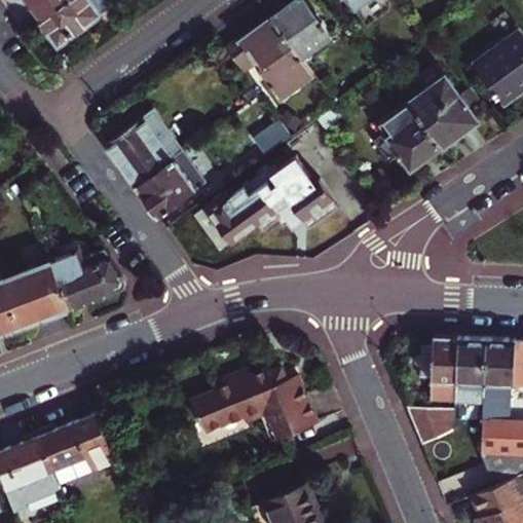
[(23,0),(37,20),(64,0),(23,0)]
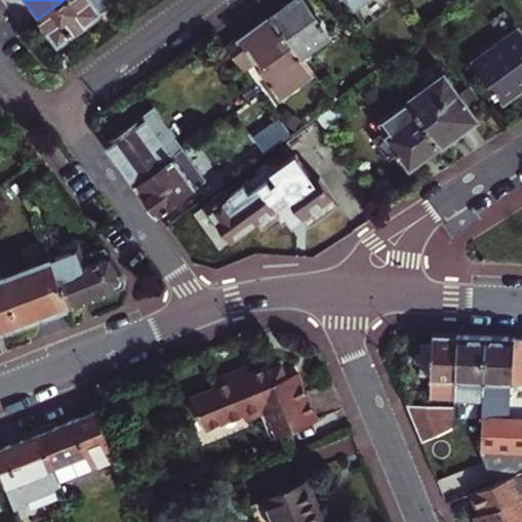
[(64,0),(37,19),(56,46),(108,8),(102,0),(64,0)]
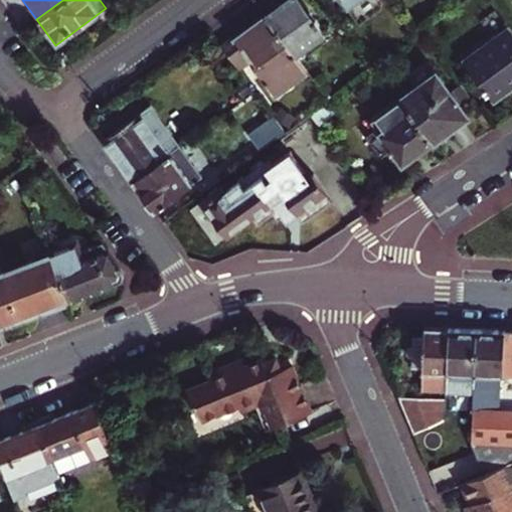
[(296,0),(288,0),(266,16),(295,56),(323,36),(296,0)]
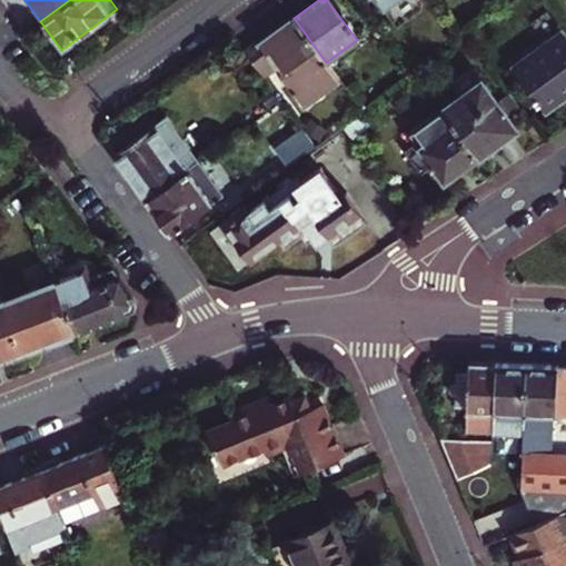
[(374,0),(380,9),(391,0),(374,0)]
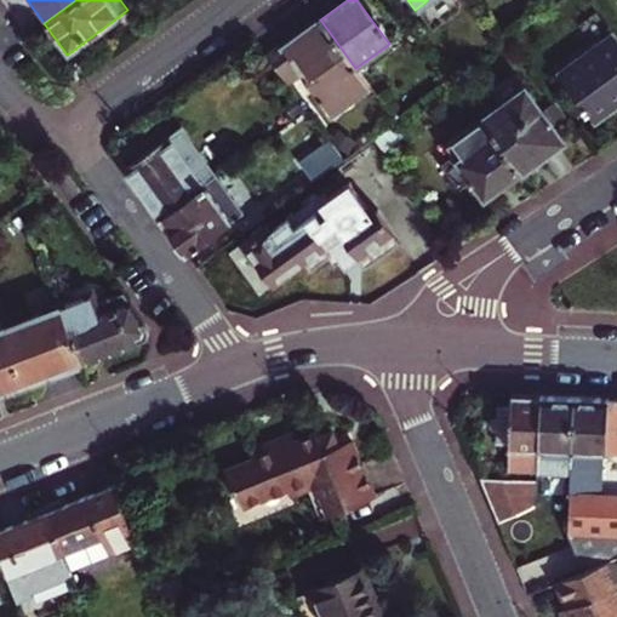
[(267,58),(287,87),(301,76),(329,115),(369,87),(355,68),(320,20),(267,58)]
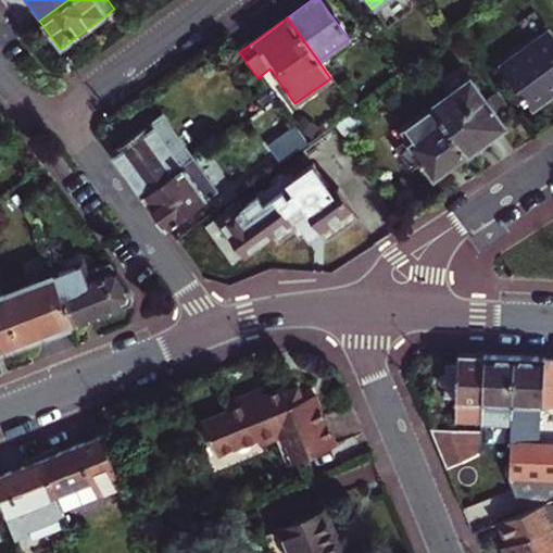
[(552,36),(551,33),(510,61),(539,104),(552,95),(552,36)]
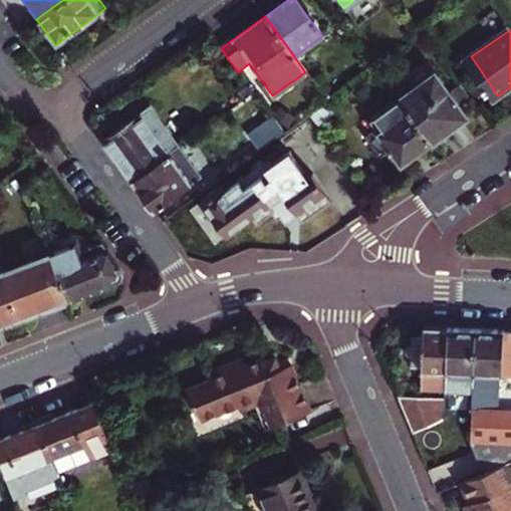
[(399,99),(431,143),(464,118),(434,76),(399,99)]
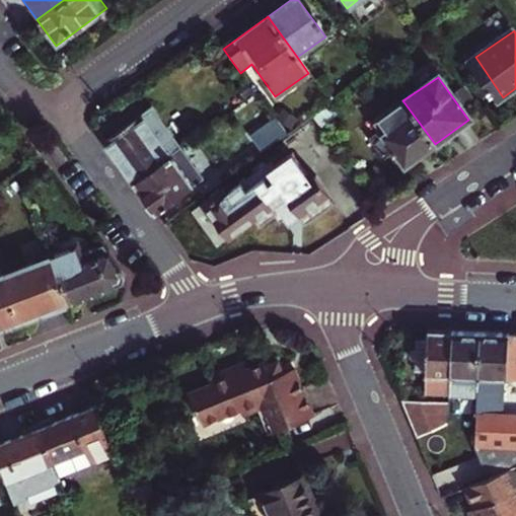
[(374,135),(386,127),(411,161),(435,144),(402,100),(367,126),(374,135)]
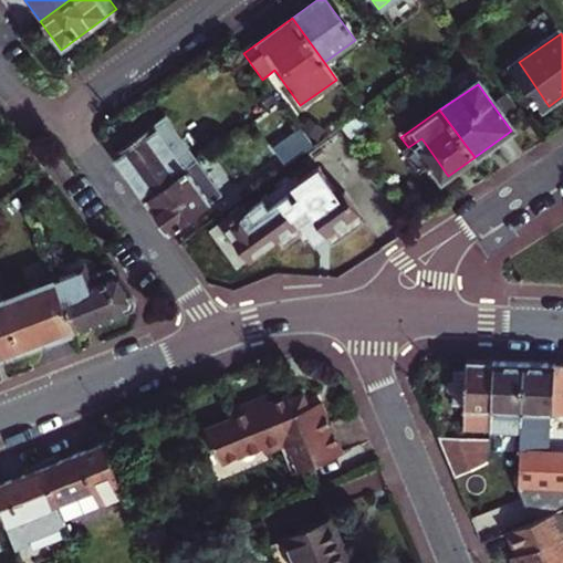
[(308,113),(294,123),(300,129),(312,147),(325,137),(308,113)]
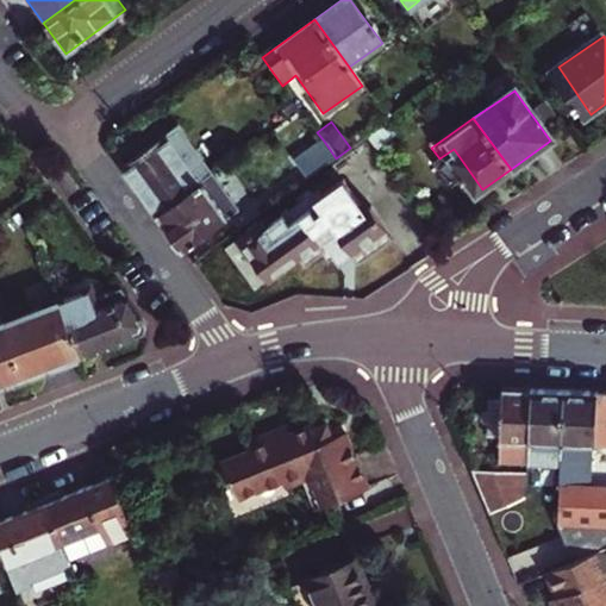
[(177,126),(120,167),(156,217),(212,176),(177,126)]
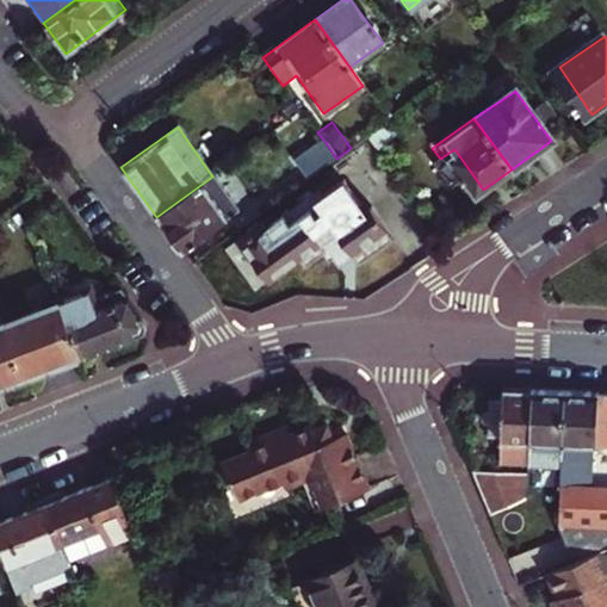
[(307,180),(336,159),(323,140),(293,161),(307,180)]
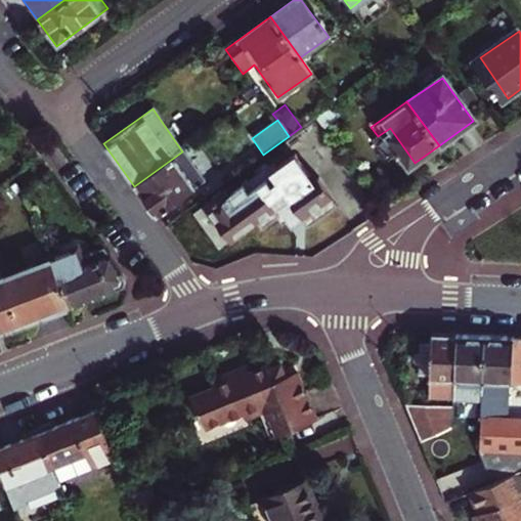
[(378,136),(402,172),(415,163),(390,128),(378,136)]
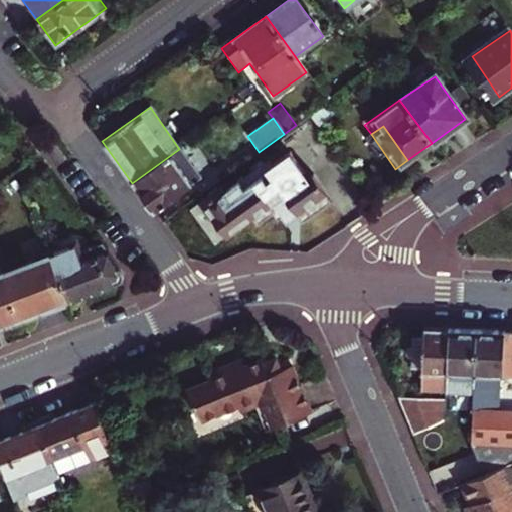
[(201,179),(179,149),(132,183),(154,213),(201,179)]
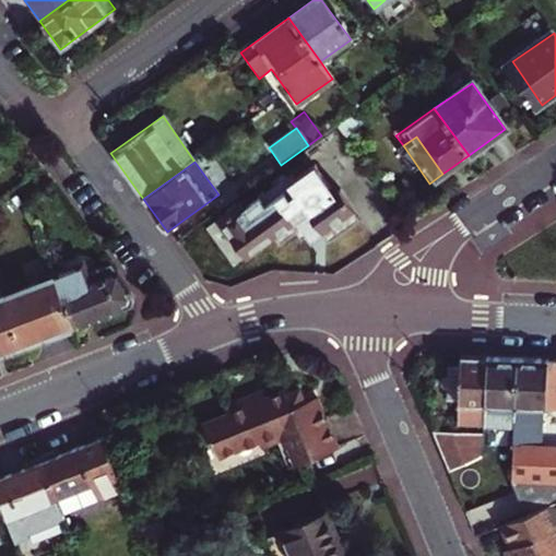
[(243,211),(239,206),(219,222),(245,258),(271,239),(276,246),(295,232),(290,224),(304,213),(326,243),(357,219),(336,191),(331,194),(310,167),(292,181),(288,176),(243,211)]
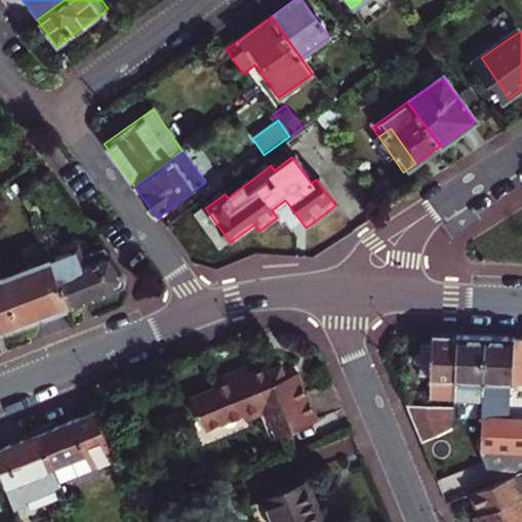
[(70,251),(47,261),(52,272),(67,309),(121,287),(123,286),(124,284),(124,282),(124,280),(108,257),(102,249),(73,261),(70,251)]
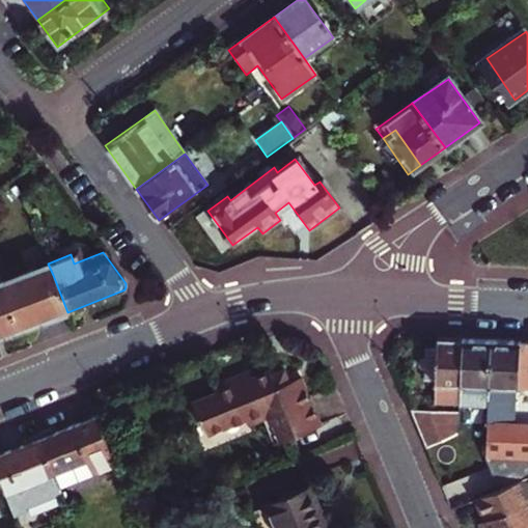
[(21,331),(67,312),(53,275),(48,264),(1,282),(8,298),(21,331)]
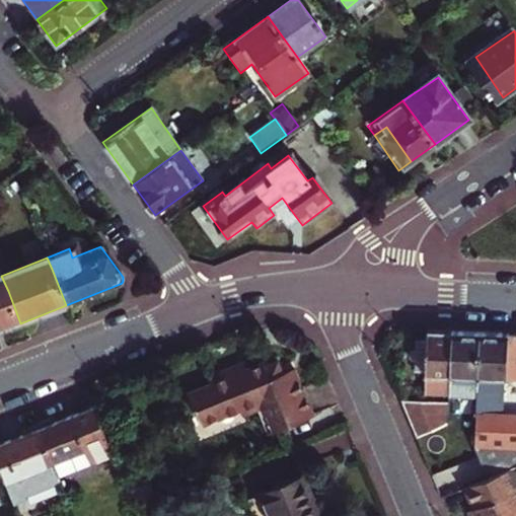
[(0,330),(20,323),(8,291),(1,276),(0,276),(0,330)]
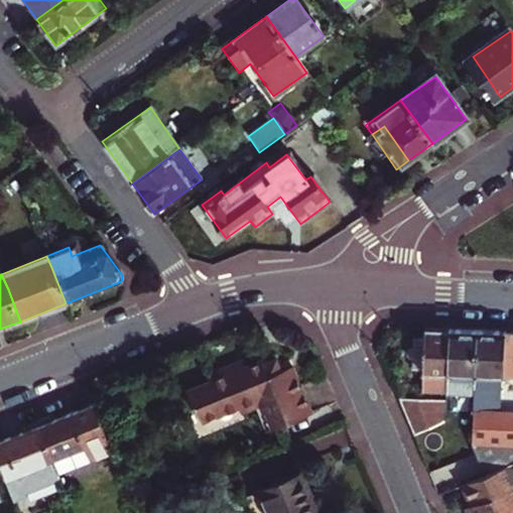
[(420,394),(445,395),(447,332),(422,331),(422,348),(412,348),(412,359),(409,359),(406,360),(406,364),(408,366),(411,366),(411,378),(421,378),(420,394)]
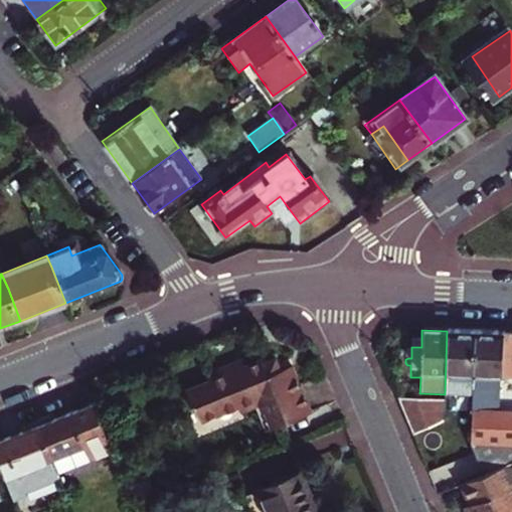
[(447,331),(445,394),(473,395),(475,332),(447,331)]
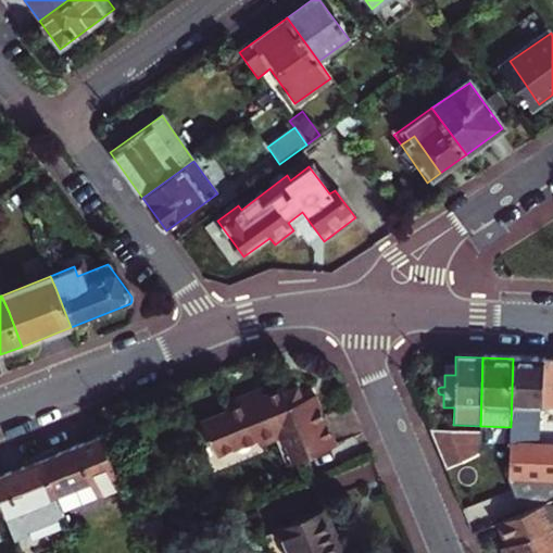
[(552,360),(528,360),(513,359),(511,427),(508,480),(552,481),(552,447),(538,447),(540,406),(552,405),(552,360)]
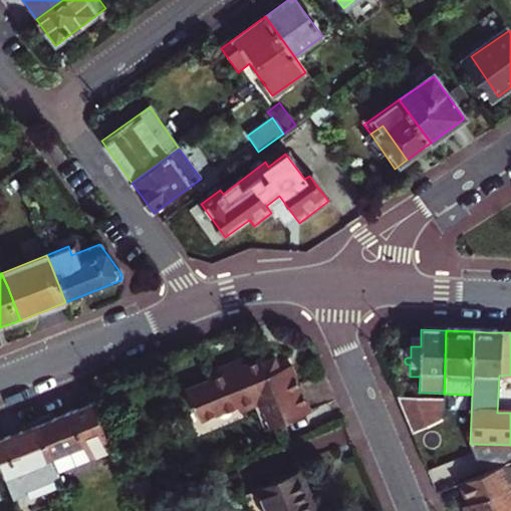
[(257,358),(240,366),(232,369),(228,362),(202,373),(205,380),(182,391),(189,409),(192,408),(197,421),(232,406),(235,413),(249,406),(260,432),(305,412),(285,364),(276,369),(270,357),(259,362),(257,358)]
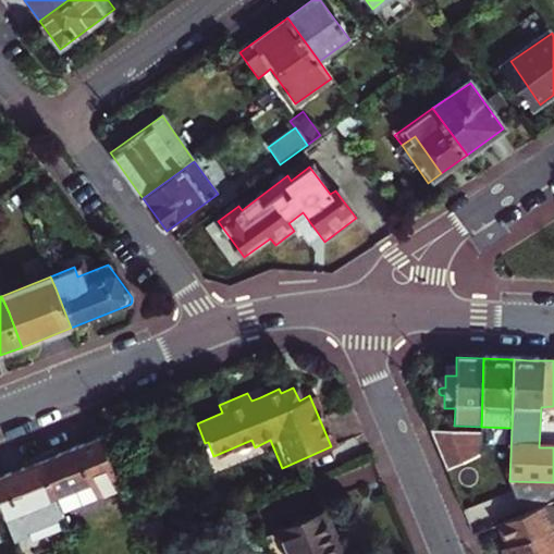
[(247,393),(251,401),(260,397),(257,390),(247,393)]
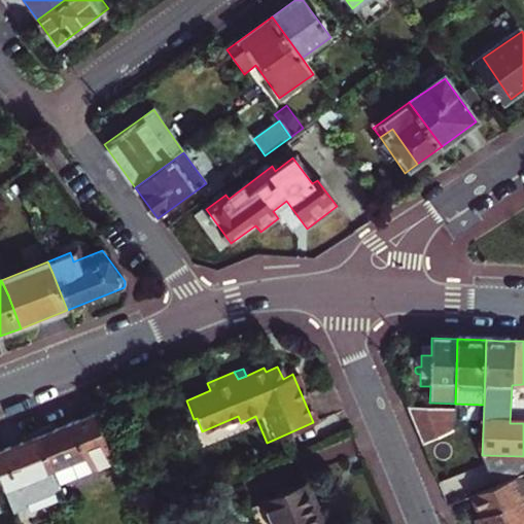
[(421,446),(425,445),(426,410),(406,410),(421,446)]
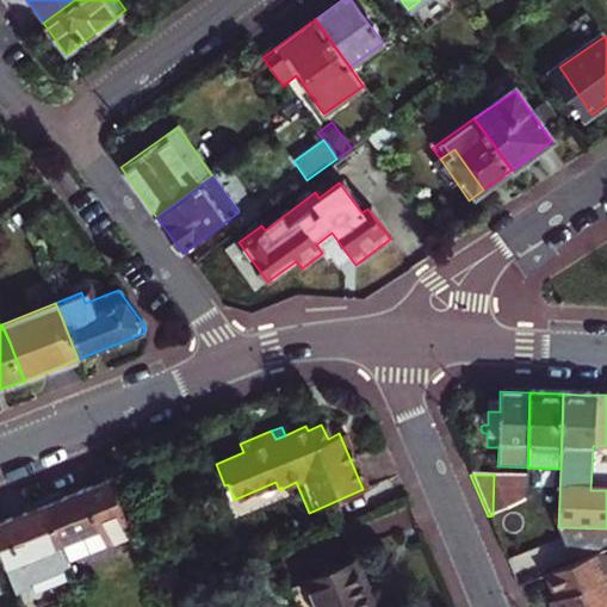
[(494,475),(493,515),(525,503),(526,477),(494,475)]
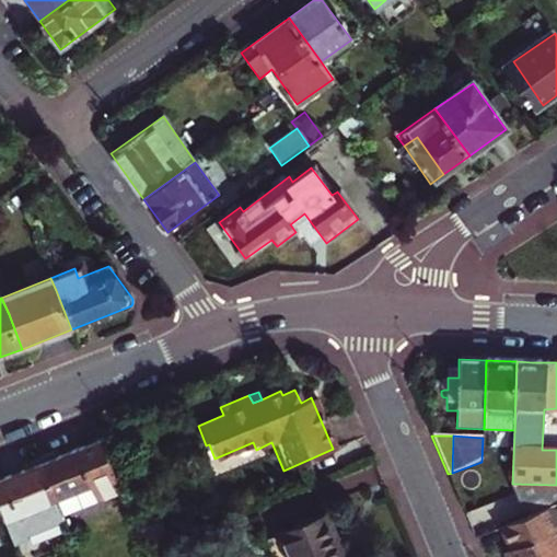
[(45,457),(37,460),(60,517),(95,502),(120,492),(100,440),(77,449),(46,461),(45,457)]
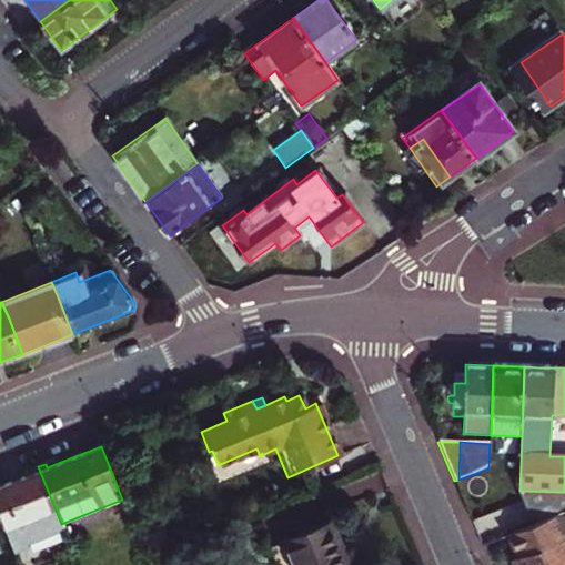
[(31,474),(0,486),(0,520),(13,553),(30,546),(28,543),(63,530),(61,524),(38,466),(30,470),(31,474)]
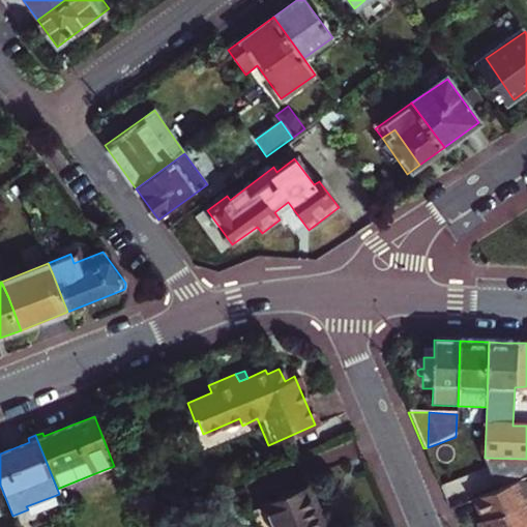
[(455,456),(456,437),(428,447),(423,448),(426,452),(455,456)]
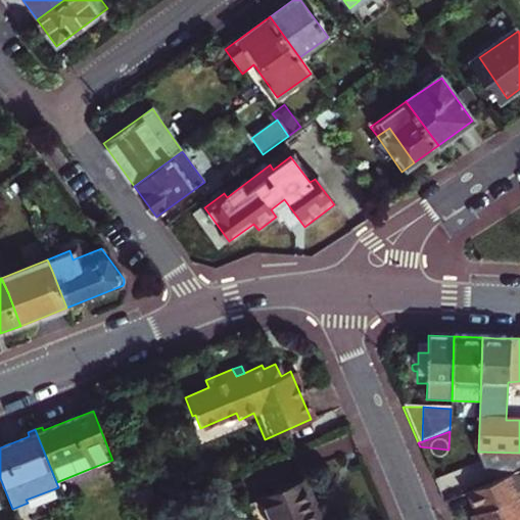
[(519,453),(478,452),(491,482),(519,470),(519,453)]
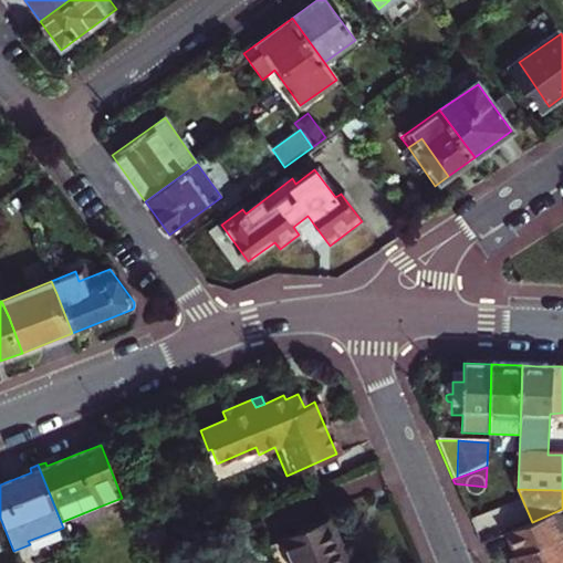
[(343,562),(325,522),(285,540),(295,562),(343,562)]
